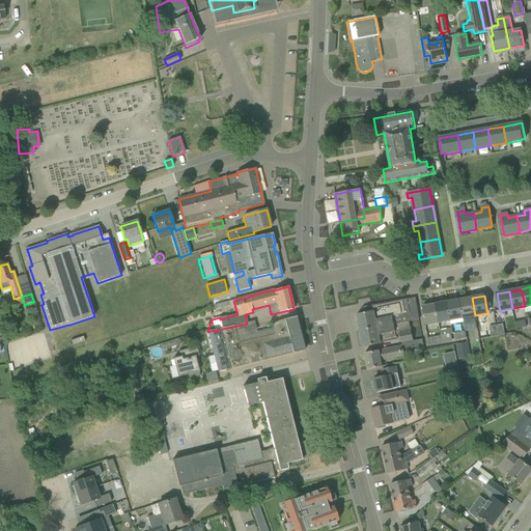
[(357,315),(360,331),(409,322),(419,319),(415,298),(365,308),(366,313),(360,314),(357,315)]
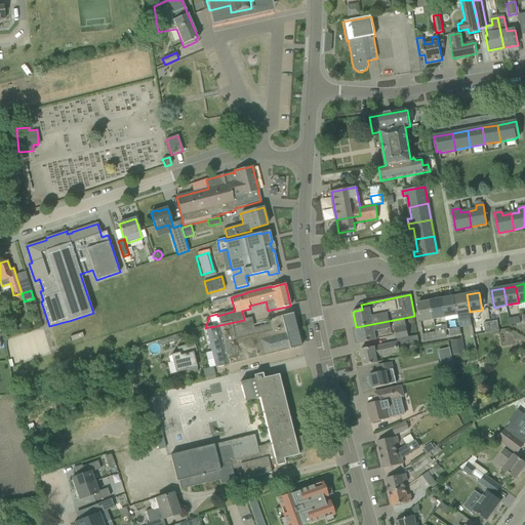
[(467,294),(454,297),(457,314),(458,321),(471,319),(470,312),(467,294)]
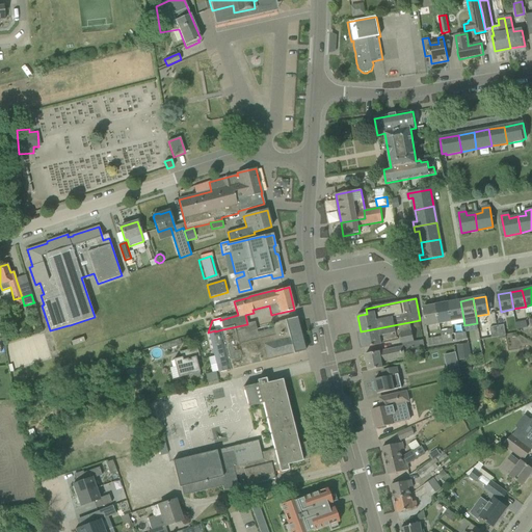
[(460,301),(448,303),(451,320),(452,325),(463,322),(463,318),(460,301)]
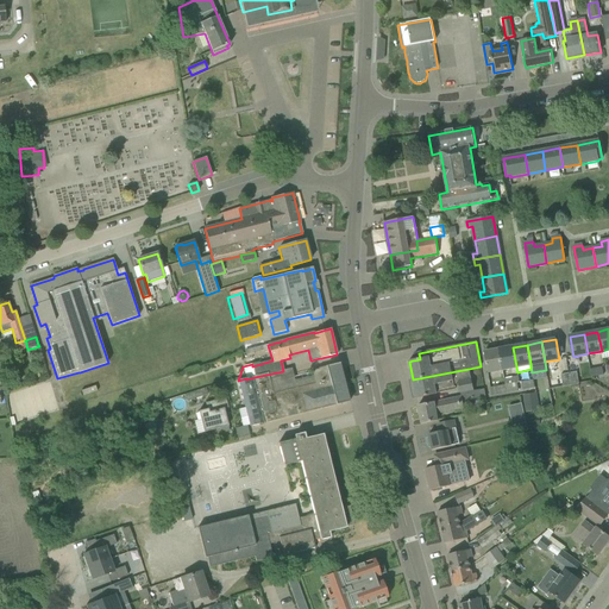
[(513,347),(498,350),(502,369),(516,366),(513,347)]
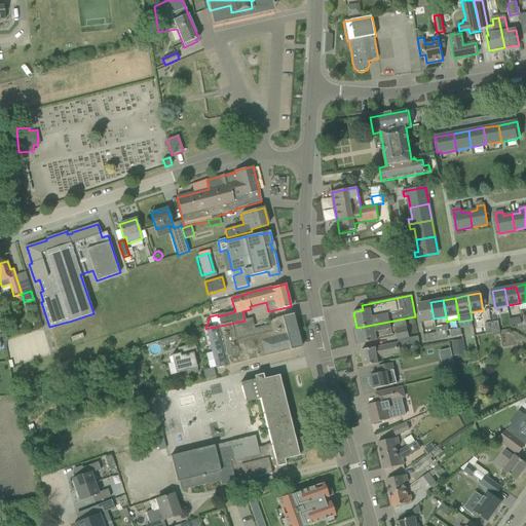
[(430,302),(418,304),(421,322),(434,318),(430,302)]
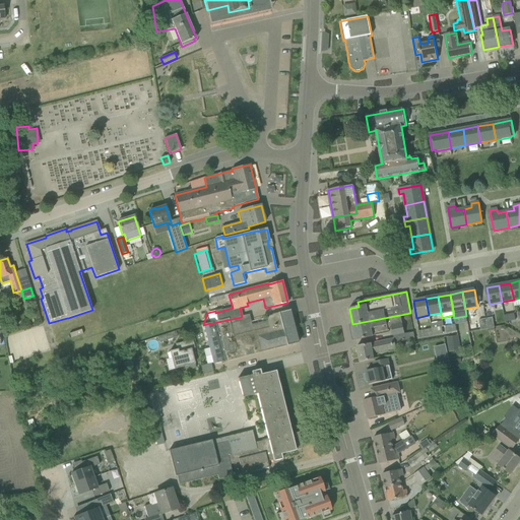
[(217,322),(228,361),(299,343),(289,310),(271,315),(272,315),(266,317),(267,318),(251,322),(249,315),(242,317),(217,322)]
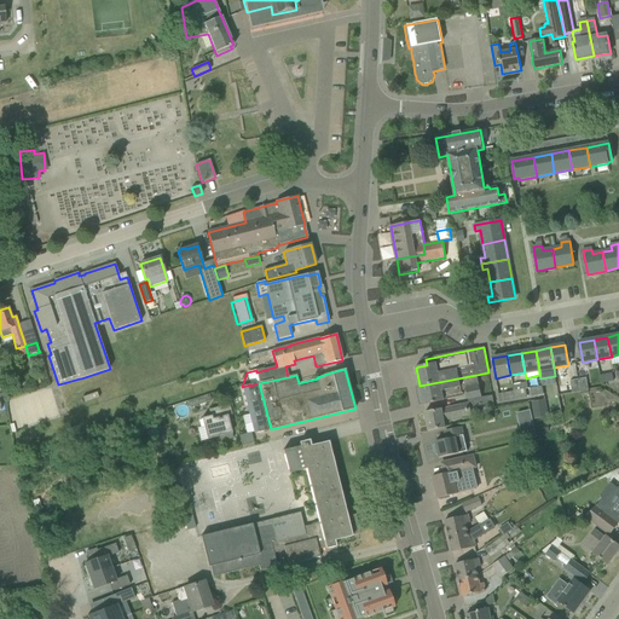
[(612,374),(600,376),(601,383),(613,382),(612,374)]
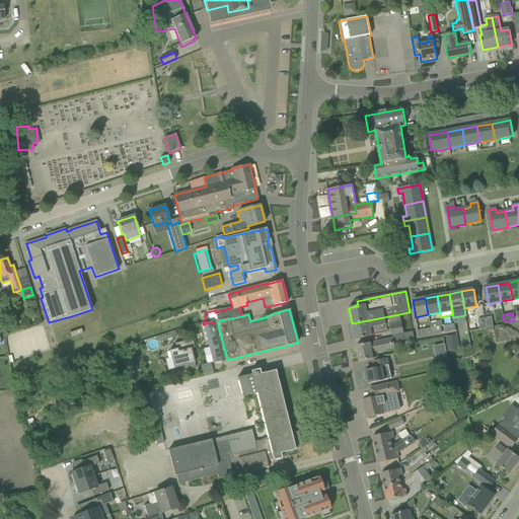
[(352,323),(355,340),(387,334),(387,330),(391,329),(392,336),(403,334),(399,314),(352,323)]
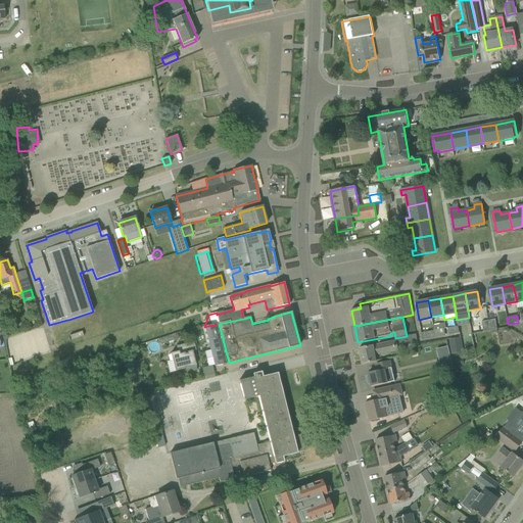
[(494,320),(488,321),(490,331),(496,330),(494,320)]
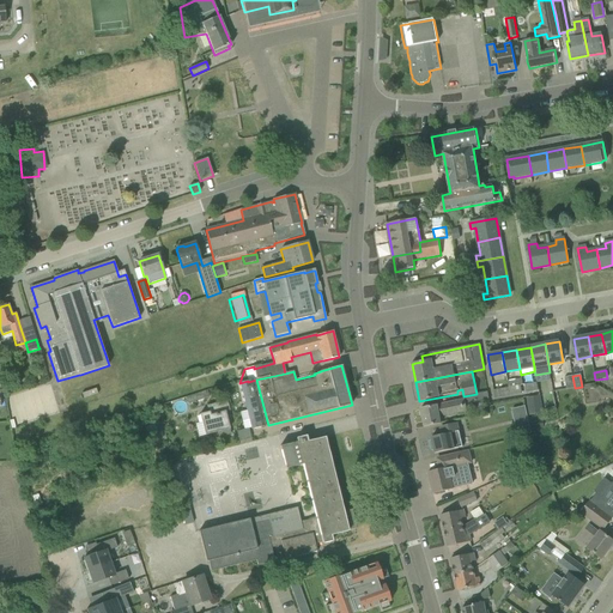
[(572,376),(564,378),(565,383),(566,389),(575,388),(572,376)]
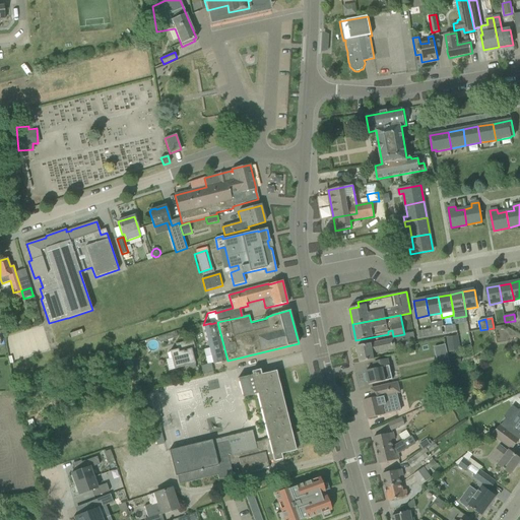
[(443,321),(431,324),(432,329),(433,336),(443,334),(441,327),(444,327),(443,321)]
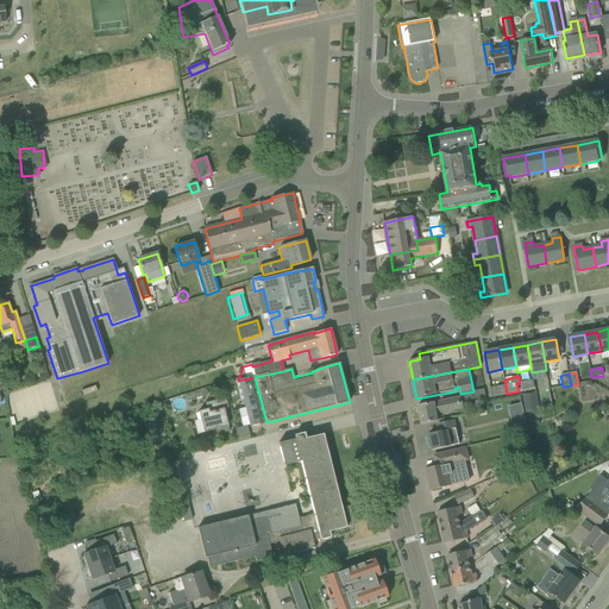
[(238,381),(250,427),(267,422),(255,377),(246,380),(246,378),(238,381)]
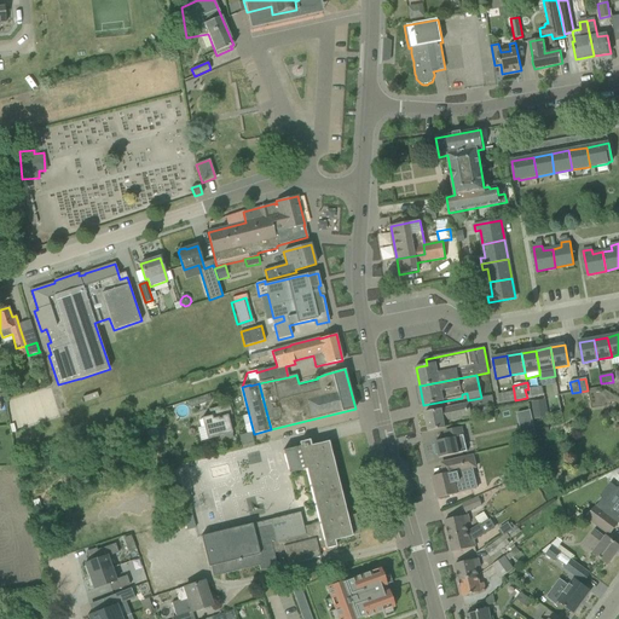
[(530,389),(531,397),(544,394),(542,387),(530,389)]
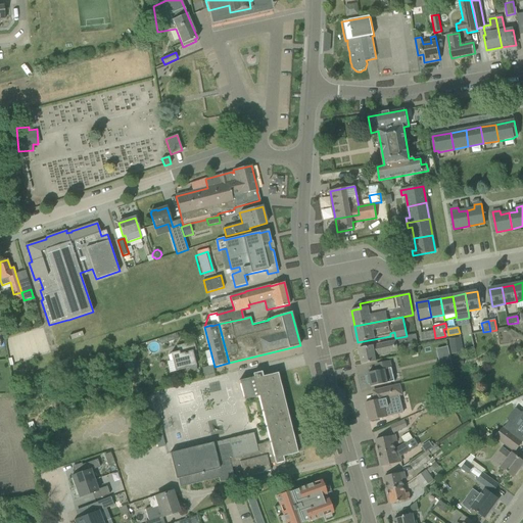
[(162,328),(138,337),(141,344),(158,339),(165,336),(162,328)]
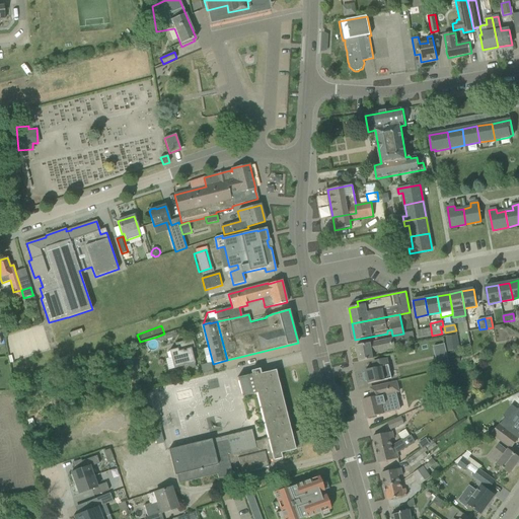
[(431,328),(418,330),(419,338),(432,336),(431,328)]
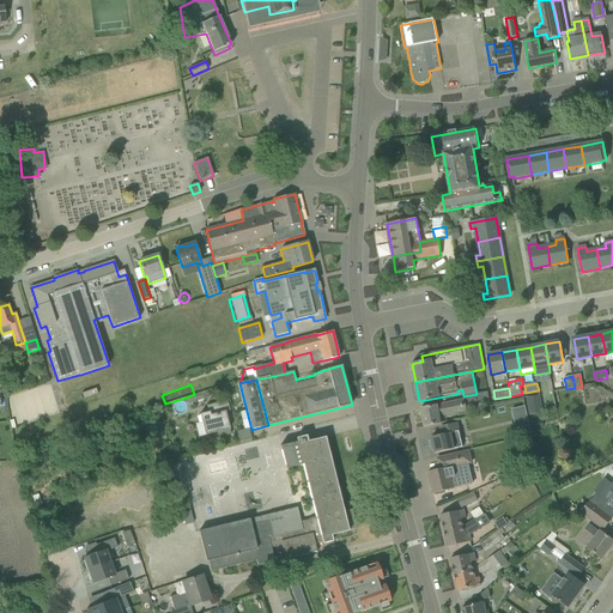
[(194,394),(186,398),(188,404),(210,398),(207,390),(194,395),(194,394)]
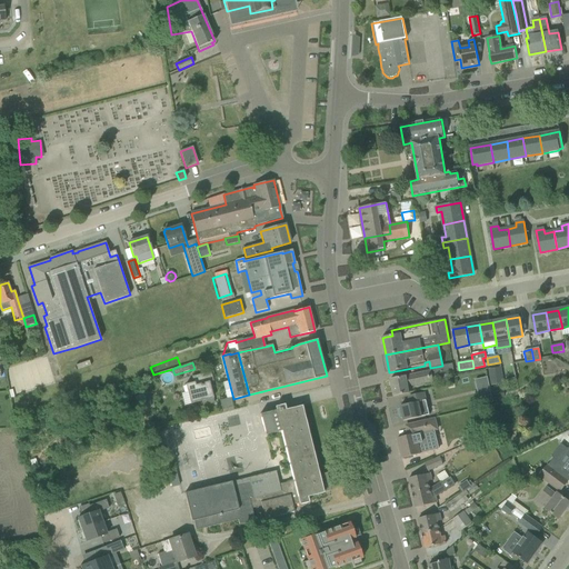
[(500,366),(488,369),(491,385),(503,381),(500,366)]
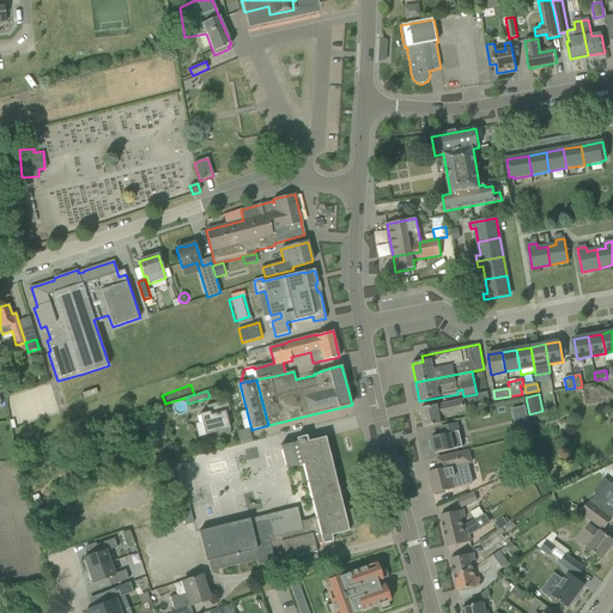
[(420,411),(420,413),(420,414),(420,417),(422,418),(423,419),(424,428),(441,424),(439,417),(467,411),(466,404),(465,400),(463,400),(420,408),(420,411)]
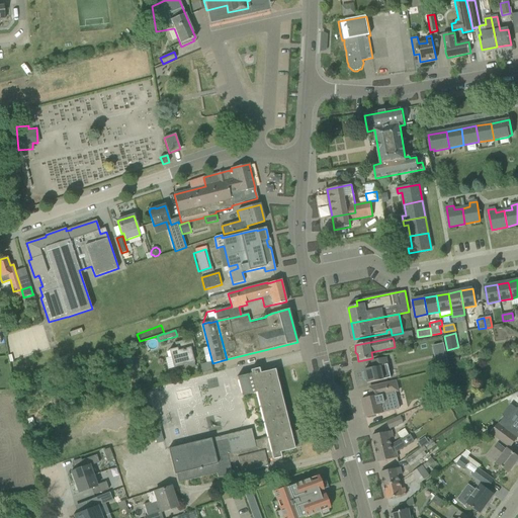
[(171,357),(166,358),(168,369),(173,367),(173,368),(184,365),(185,369),(195,367),(190,348),(194,347),(192,339),(175,343),(176,348),(169,350),(171,357)]
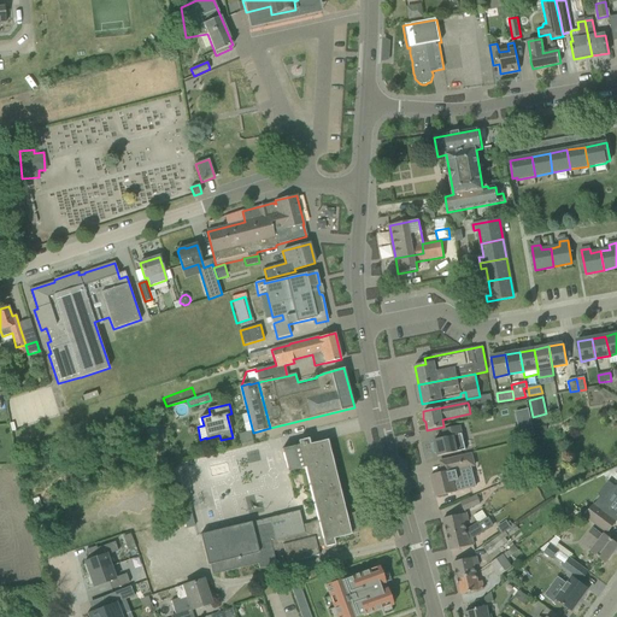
[(438,453),(438,457),(465,451),(460,425),(446,429),(447,438),(434,441),(435,444),(433,445),(435,454),(438,453)]
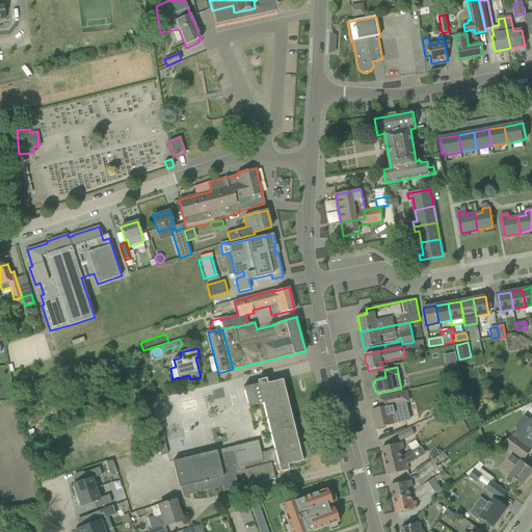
[(213,372),(205,373),(206,380),(214,379),(213,372)]
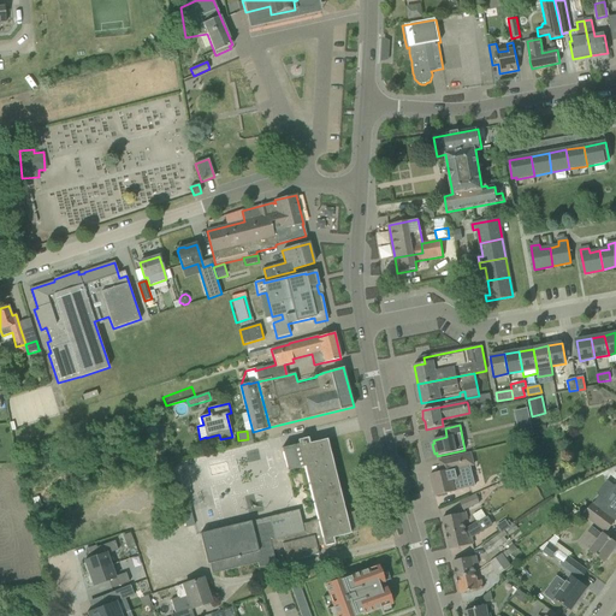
[(158,436),(149,438),(152,446),(160,444),(167,442),(165,433),(158,436)]
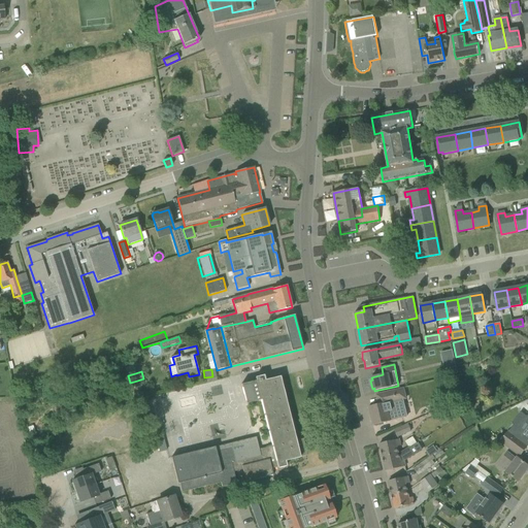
[(260,400),(272,446),(277,467),(277,468),(287,466),(285,462),(300,458),(300,457),(307,456),(303,438),(296,440),(279,376),(265,381),(263,375),(255,377),(256,381),(241,385),(246,403),(260,400)]
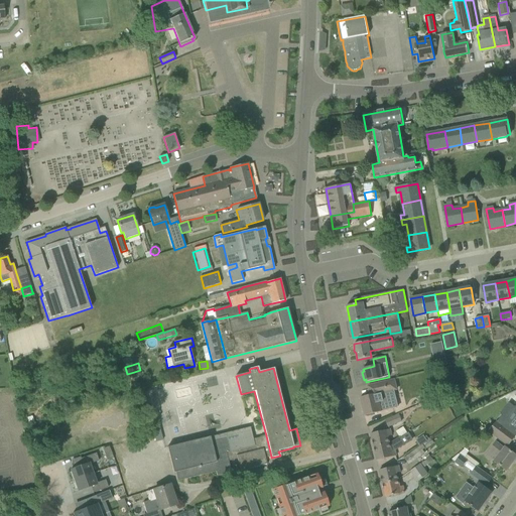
[(373,395),(360,398),(365,415),(374,413),(396,408),(394,399),(393,392),(397,391),(395,380),(371,386),(373,395)]
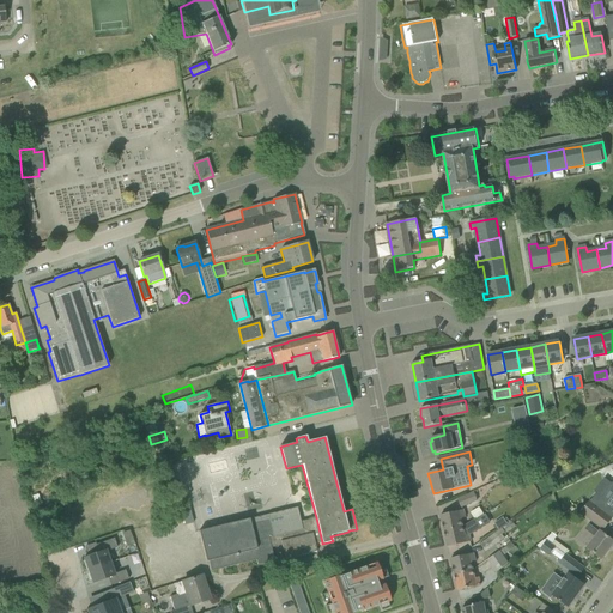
[(541,463),(532,467),(539,480),(547,477),(541,463)]
